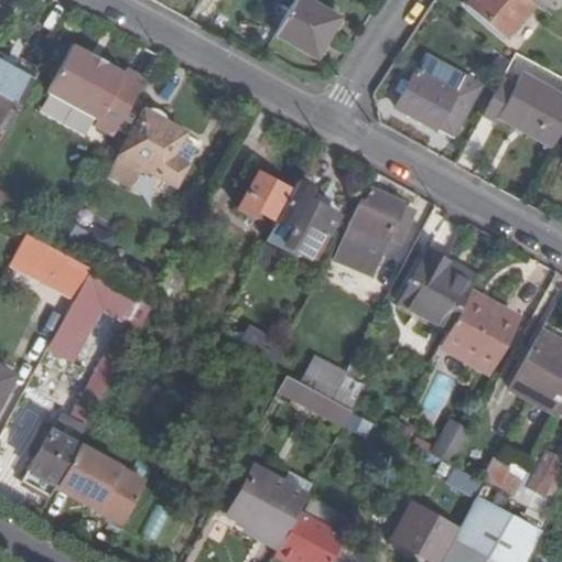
[(294,0),(274,33),(315,56),(338,18),(305,0),(294,0)]
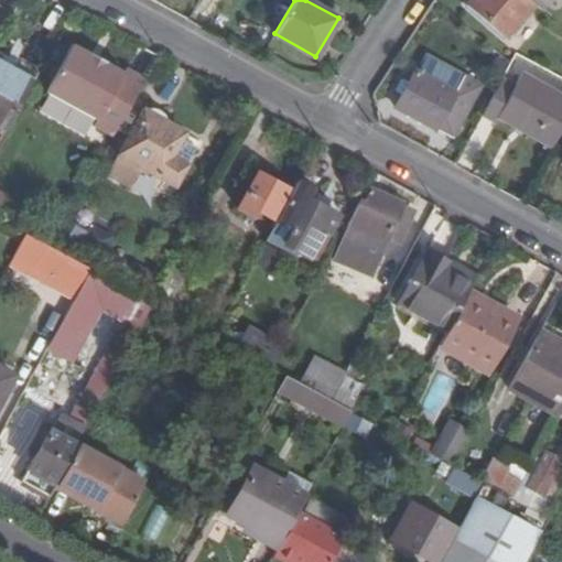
[(521,20),(536,2),(531,0),(471,0),(469,1),(507,35),(521,20)]
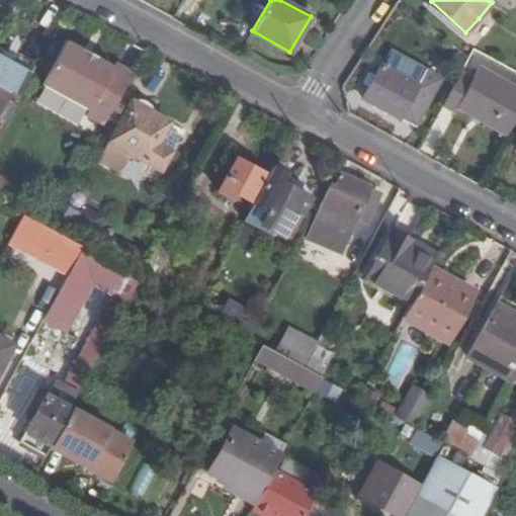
[(112,112),(136,70),(117,61),(115,66),(69,39),(48,78),(112,112)]
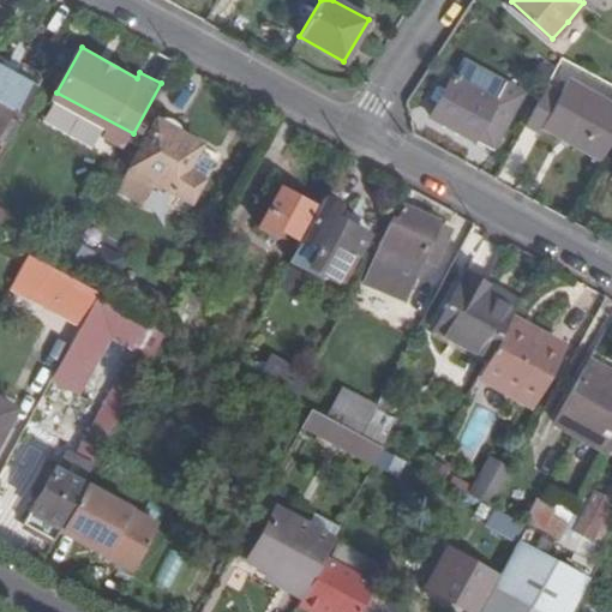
[(0,136),(9,141),(39,85),(0,64),(0,136)]
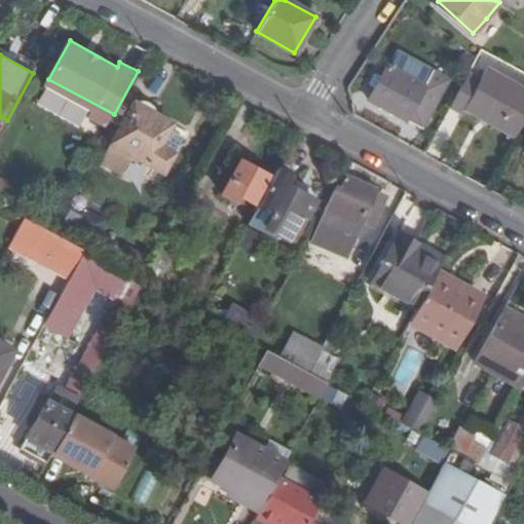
[(422,127),(441,95),(387,65),(369,99),(422,127)]
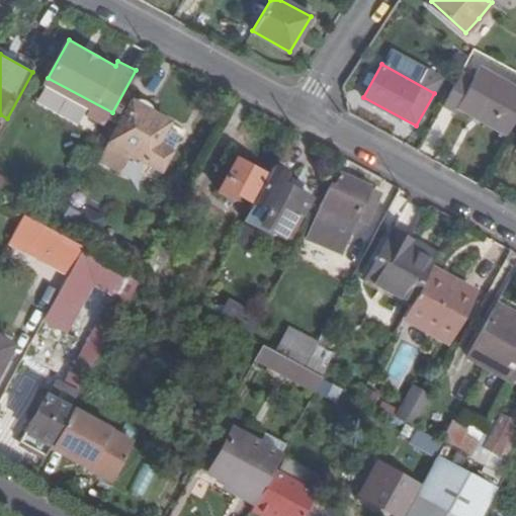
[(456,107),(506,136),(515,117),(515,86),(478,66),(471,78),(460,72),(441,105),(453,112),(456,107)]
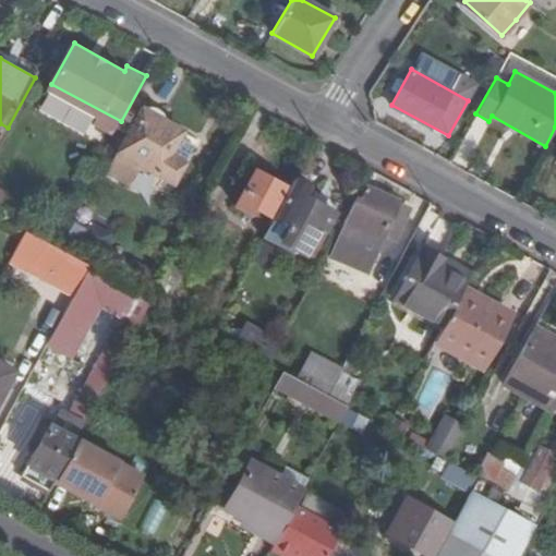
[(174,181),(185,161),(170,154),(181,136),(184,129),(144,107),(120,150),(174,181)]
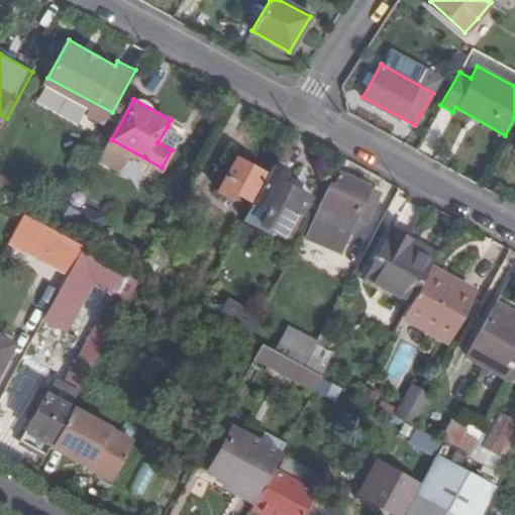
[(158,142),(172,149),(181,133),(168,126),(158,142)]
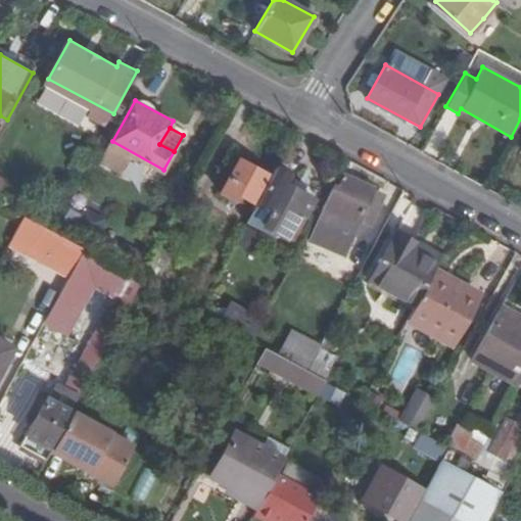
[(252,201),(268,174),(238,158),(220,192),(235,200),(238,195),(252,201)]
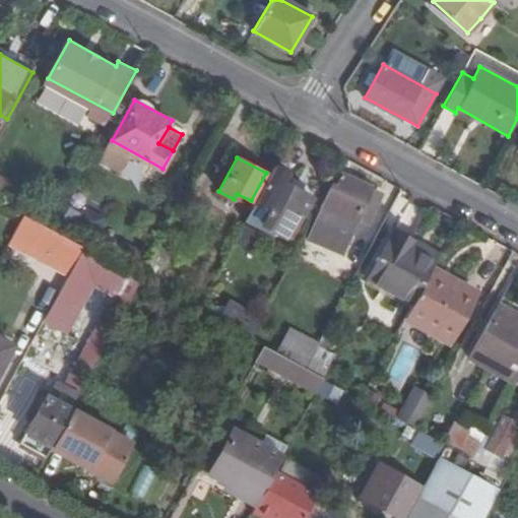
[(337,184),(334,182),(322,205),(354,220),(358,219),(368,223),(376,206),(372,204),(378,190),(373,188),(372,186),(342,173),(337,184)]
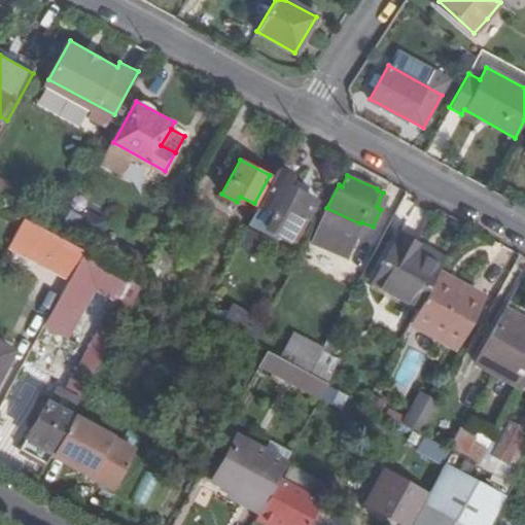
[(307,218),(316,201),(288,185),(274,212),(288,220),(292,211),(307,218)]
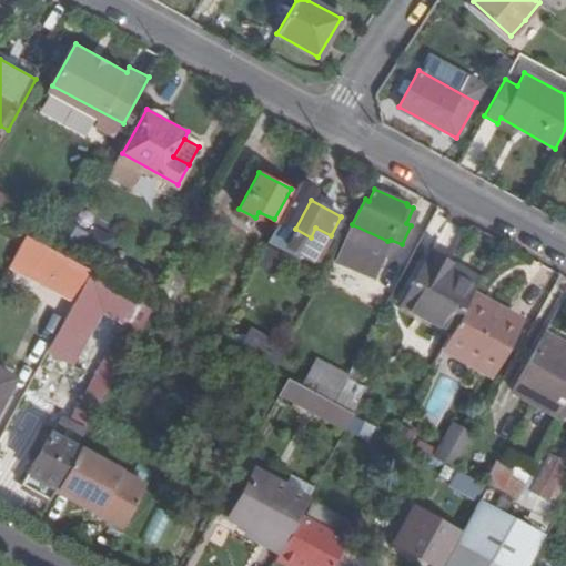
[(431,253),(454,264),(456,260),(433,248),(431,253)]
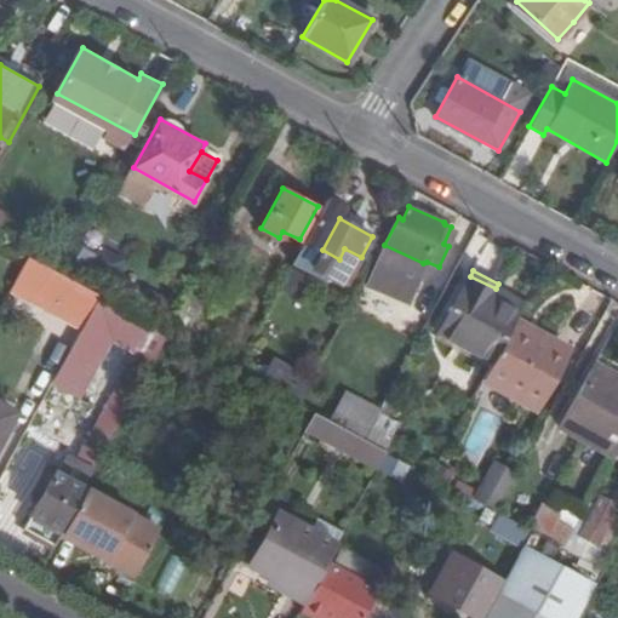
[(515,319),(519,312),(491,296),(496,289),(470,276),(440,331),(493,360),(515,319)]
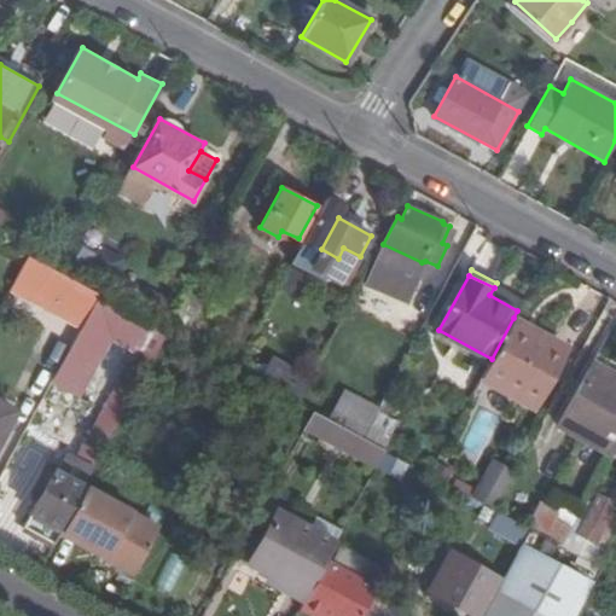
[(192,324),(209,296),(195,288),(179,317),(192,324)]
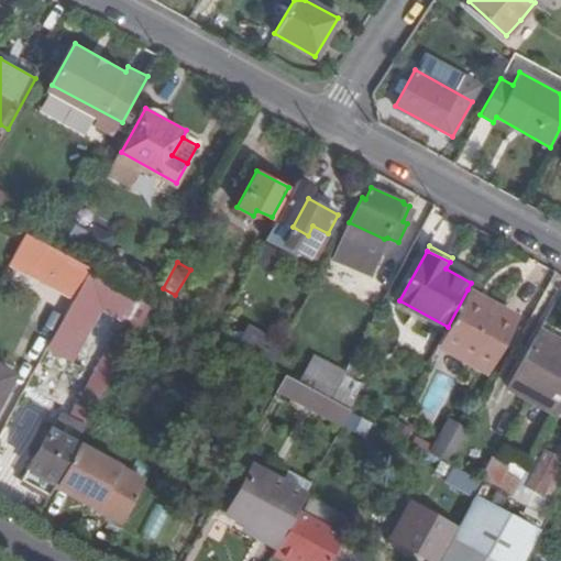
[(471,283),(474,276),(450,262),(446,268),(471,283)]
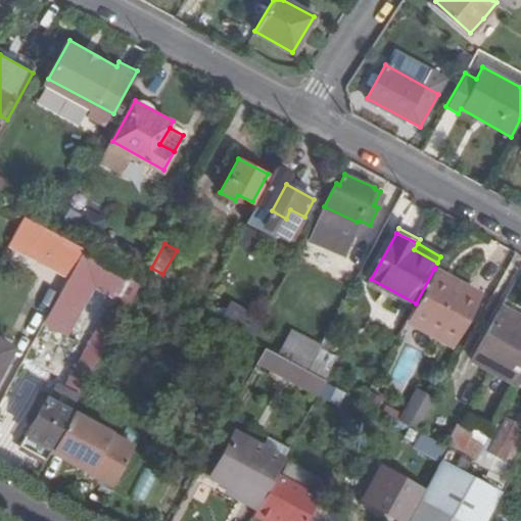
[(87,384),(145,281),(139,277),(85,247),(46,319),(66,330),(96,279),(116,290),(65,387),(81,395),(87,384)]
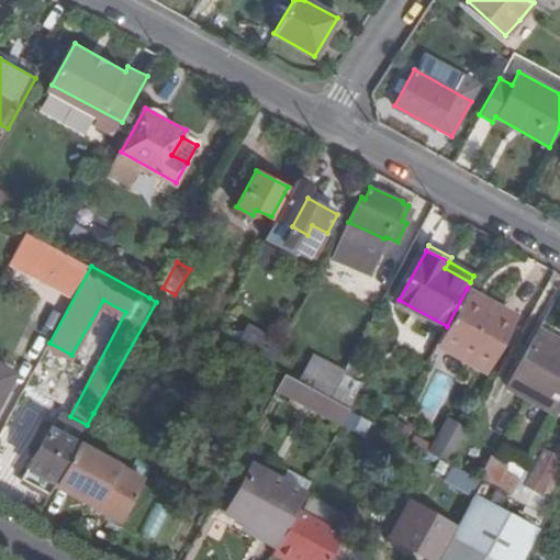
[(501,308),(467,289),(463,295),(497,314),(501,308)]
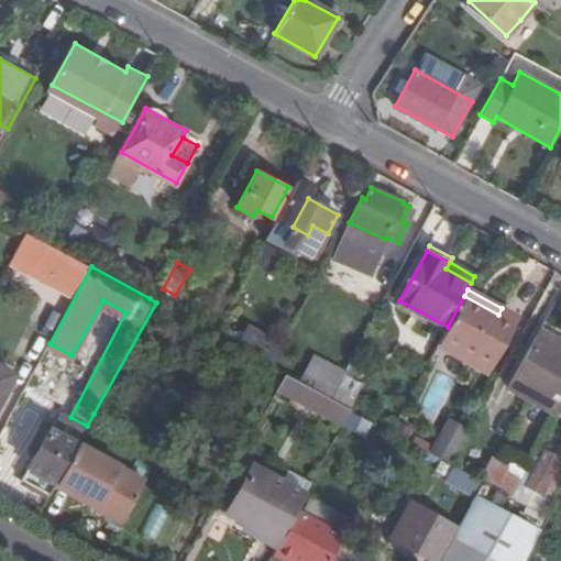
[(464,296),(438,343),(487,370),(516,316),(502,308),(498,315),(464,296)]
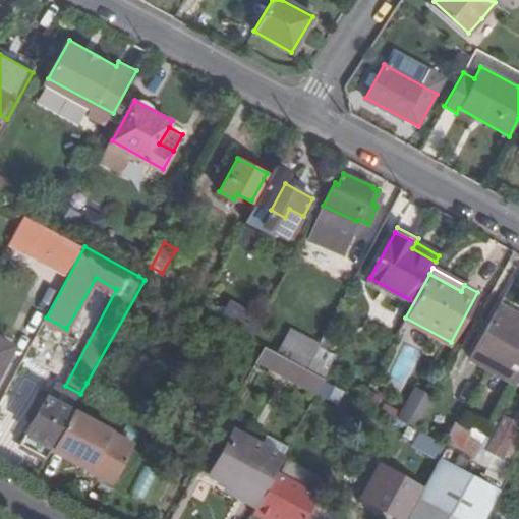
[(366,284),(411,307),(414,302),(369,278),(366,284)]
